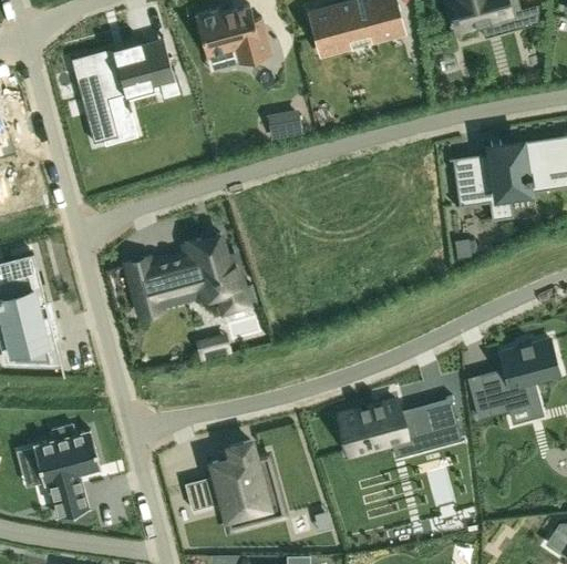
[(326,13),(312,17),(322,55),(349,48),(346,36),(369,29),(372,42),(401,34),(391,0),(350,0),(325,7),(326,13)]
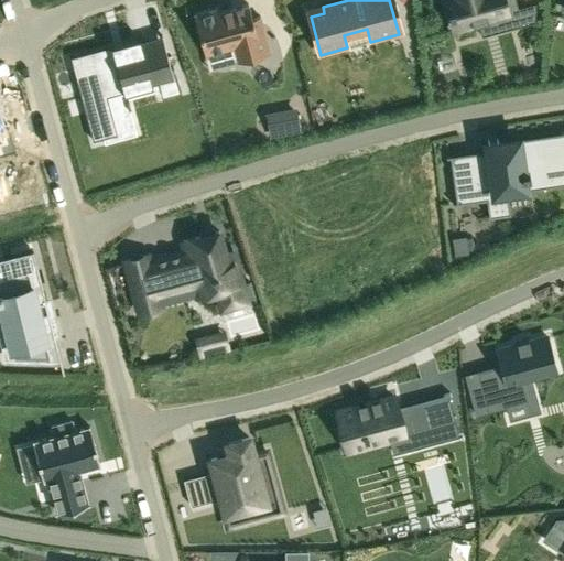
[(535,24),(537,6),(534,7),(518,11),(514,0),(455,0),(456,2),(445,4),(453,33),(478,27),(479,31),(498,27),(496,18),(510,13),(511,13),(516,30),(535,24)]
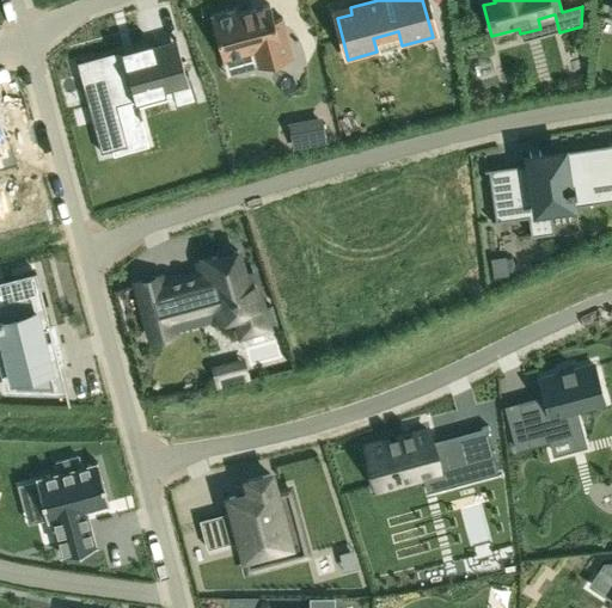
[(210,19),(222,63),(254,55),(258,71),(293,61),(282,20),(274,23),(269,8),(238,17),(237,12),(210,19)]
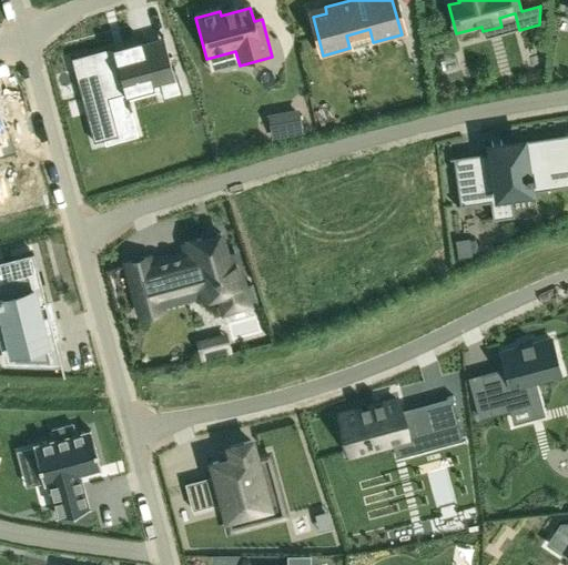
[(91,69),(74,73),(88,122),(87,122),(93,144),(111,140),(111,139),(117,138),(112,121),(113,121),(108,100),(160,86),(163,101),(170,99),(171,100),(182,97),(174,71),(172,72),(169,60),(148,67),(142,44),(141,41),(138,42),(139,46),(89,59),(91,69)]
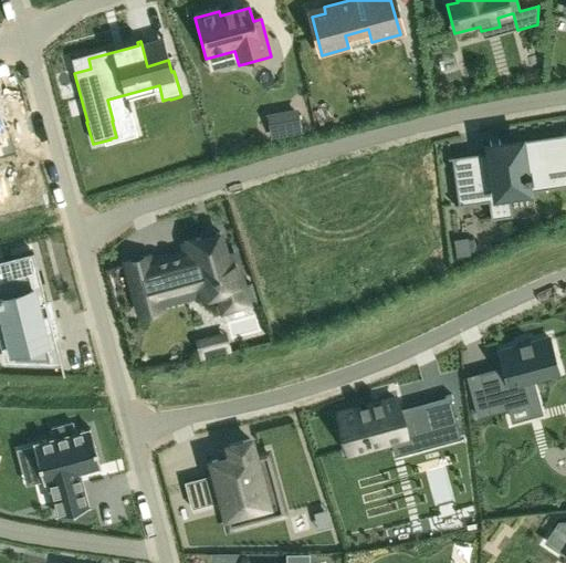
[(295,115),(270,120),(273,139),(299,134),(295,115)]
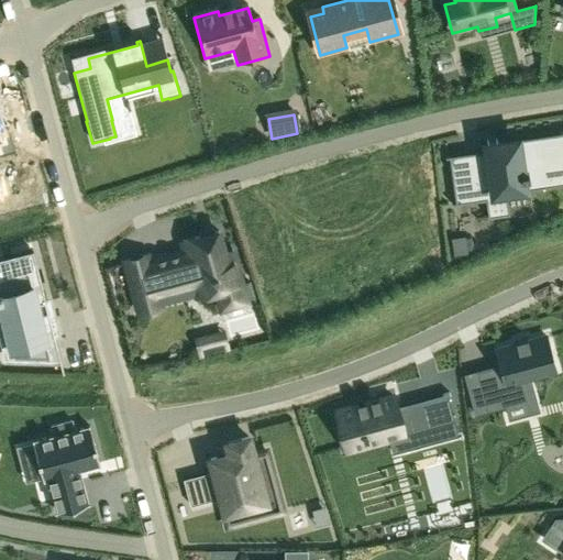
[(488,175),(452,180),(455,205),(452,206),(452,207),(485,202),(488,220),(509,217),(506,195),(526,191),(523,175),(562,169),(562,161),(560,141),(519,146),(518,142),(507,144),(507,142),(484,145),(488,175)]
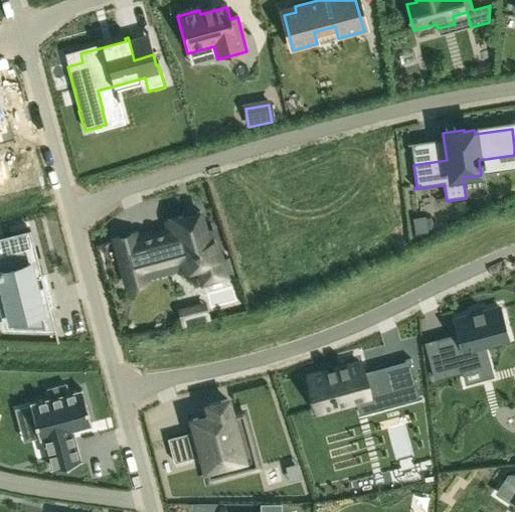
[(135,235),(114,241),(127,288),(147,283),(143,269),(176,260),(180,274),(198,269),(202,286),(225,279),(212,231),(205,233),(199,214),(166,222),(171,239),(138,247),(135,235)]
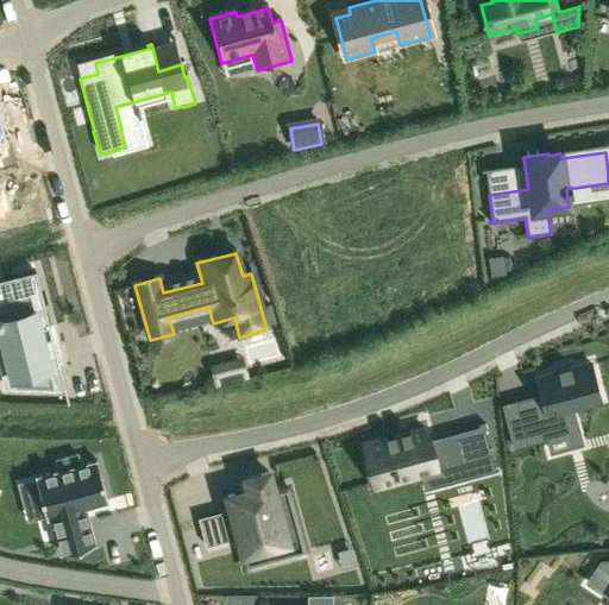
[(0,322),(12,320),(16,336),(1,340),(1,341),(5,352),(0,353),(0,363),(5,382),(6,382),(8,391),(32,391),(31,384),(37,382),(39,391),(64,392),(68,407),(69,407),(60,369),(66,366),(61,347),(45,351),(41,332),(50,329),(36,272),(0,281),(0,322)]
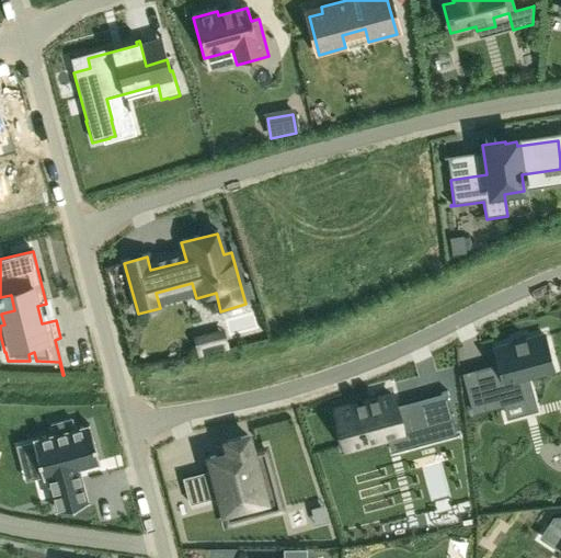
[(493,377),(478,382),(487,412),(523,402),(517,382),(553,372),(545,338),(526,343),(525,339),(523,340),(524,340),(515,342),(513,342),(514,345),(494,351),(497,365),(491,367),(493,377)]
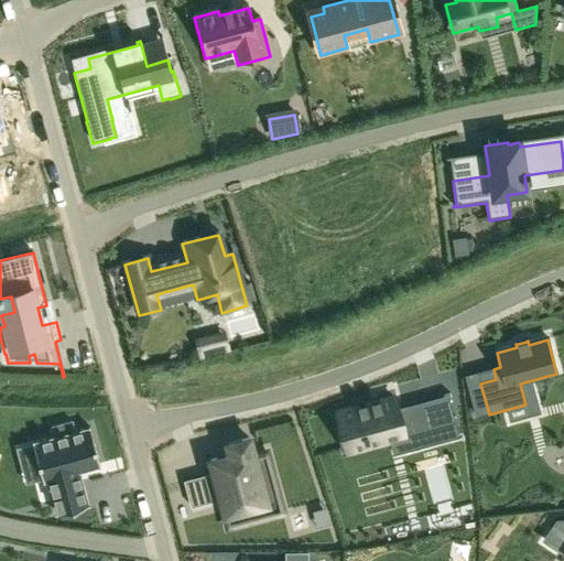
[(358,409),(337,414),(348,456),(391,444),(389,434),(410,428),(412,434),(427,430),(432,445),(457,438),(453,422),(430,429),(423,406),(397,412),(393,399),(380,403),(379,402),(357,408),(358,409)]
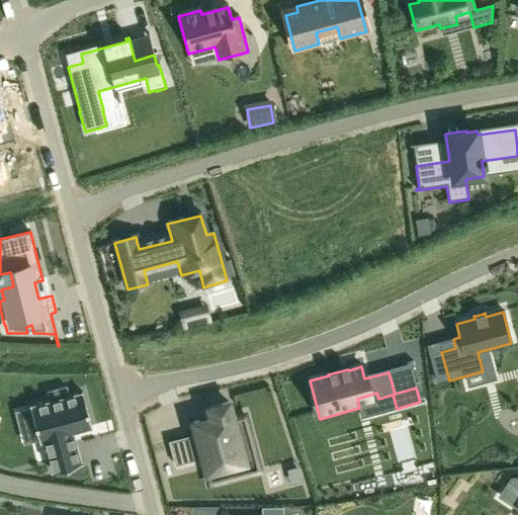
[(50,403),(30,408),(39,442),(44,441),(53,474),(81,466),(72,433),(91,428),(82,394),(68,398),(66,389),(48,394),(50,403)]
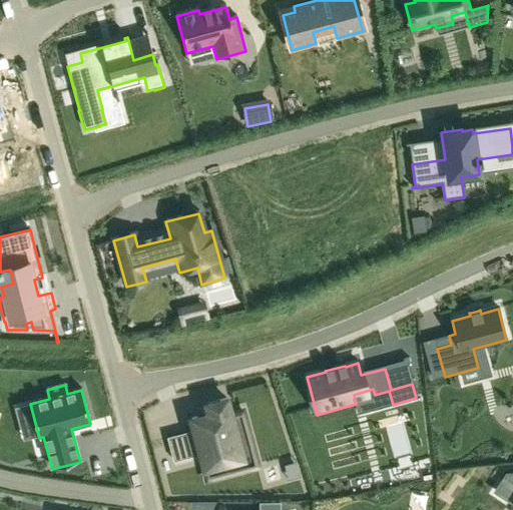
[(194,432),(167,439),(173,462),(200,455),(204,468),(253,455),(241,413),(230,416),(225,401),(206,406),(209,415),(191,420),(194,432)]
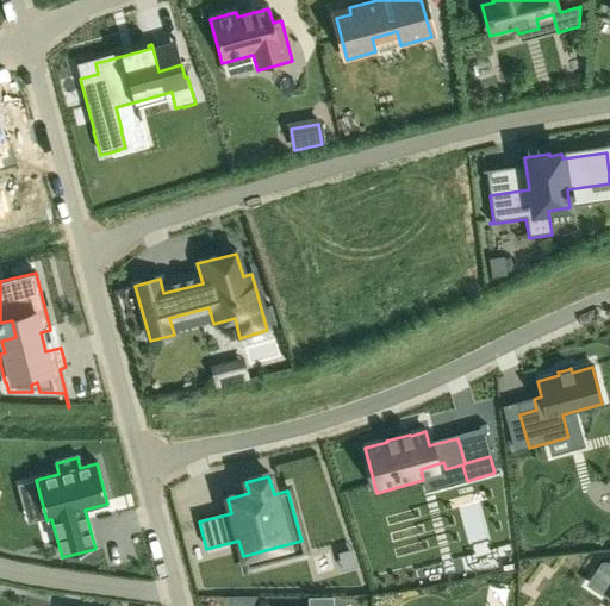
[(609,592),(608,595),(609,597),(609,562),(601,563),(597,570),(609,579),(609,592)]
